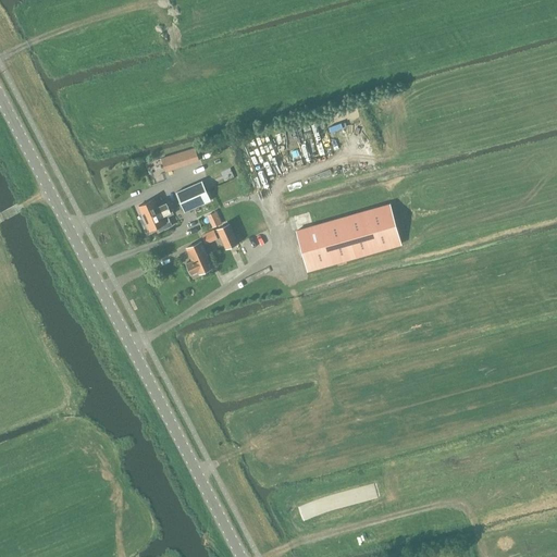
[(162,160),(165,172),(198,161),(194,149),(162,160)]
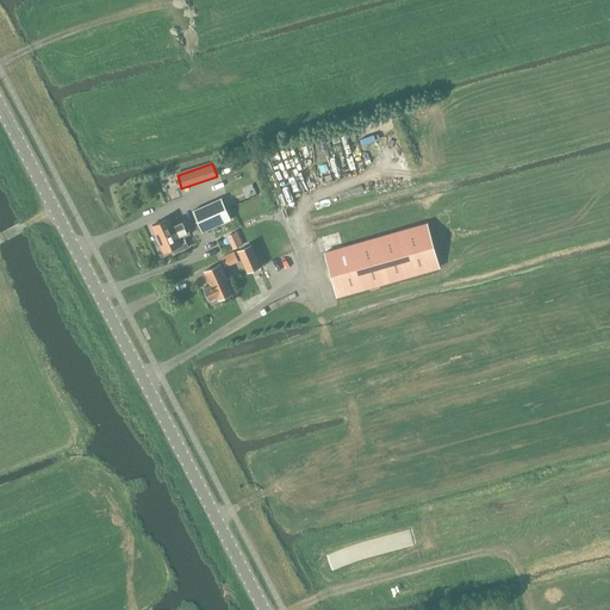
[(192,211),(197,222),(226,209),(222,198),(192,211)]
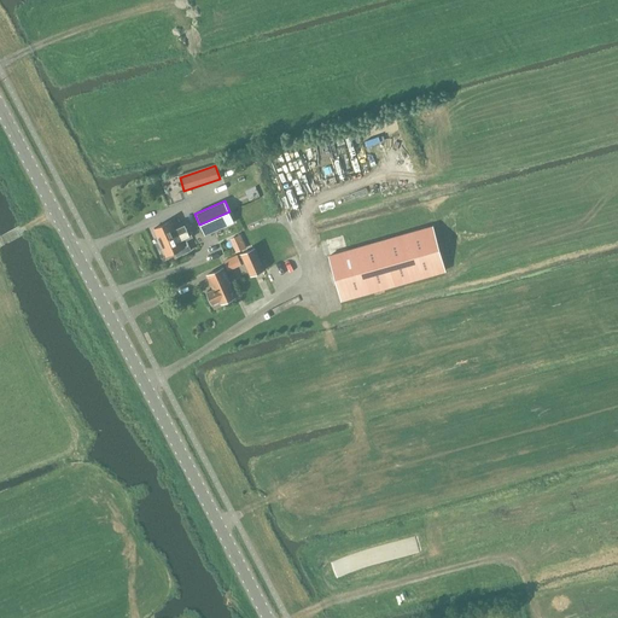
[(229,211),(199,225),(204,235),(234,221),(229,211)]
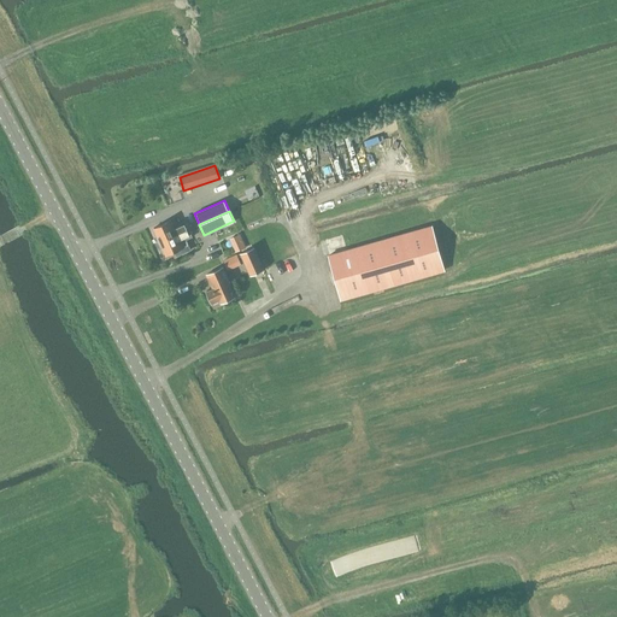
[(157,236),(160,242),(189,229),(187,224),(175,229),(170,221),(153,228),(154,230),(153,231),(156,235),(157,236)]
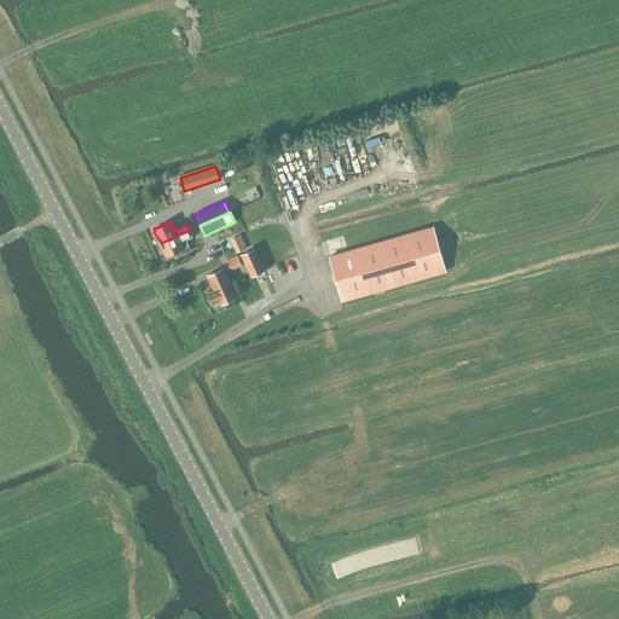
[(329,258),(342,302),(446,272),(434,227),(329,258)]
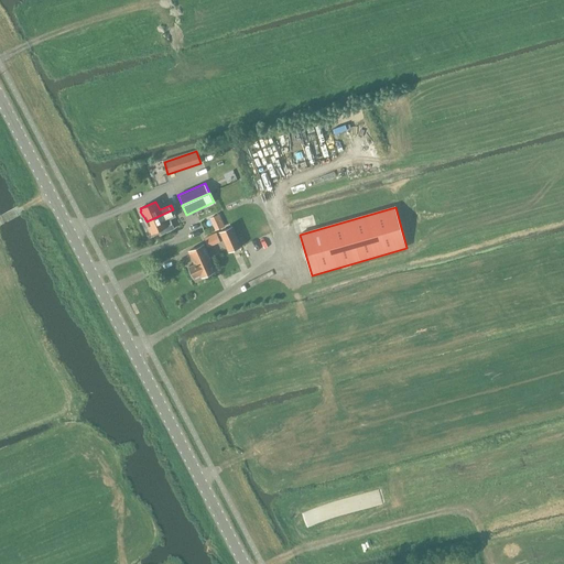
[(173,209),(147,221),(149,227),(148,228),(149,231),(151,231),(152,234),(167,227),(164,219),(170,217),(172,221),(177,219),(175,215),(173,209)]
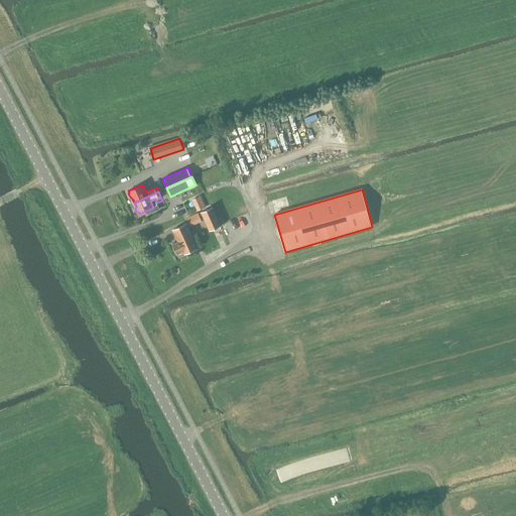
[(197,211),(207,206),(201,195),(191,200),(197,211)]
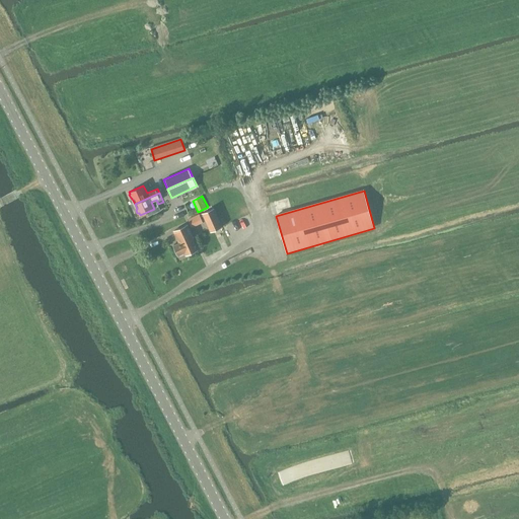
[(203,214),(211,232),(222,227),(213,209),(203,214)]
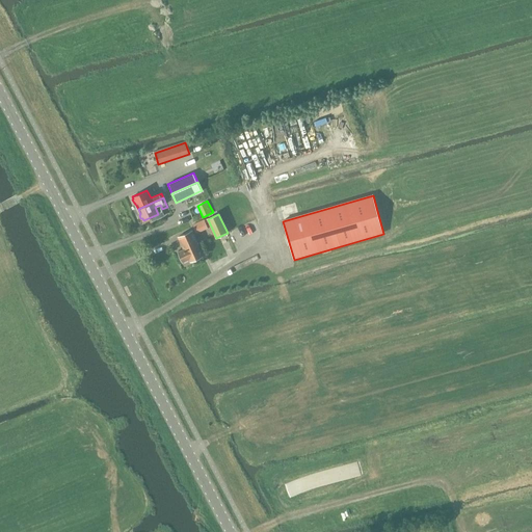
[(178,253),(182,262),(189,259),(190,262),(203,256),(196,243),(197,243),(192,231),(178,237),(184,249),(178,253)]
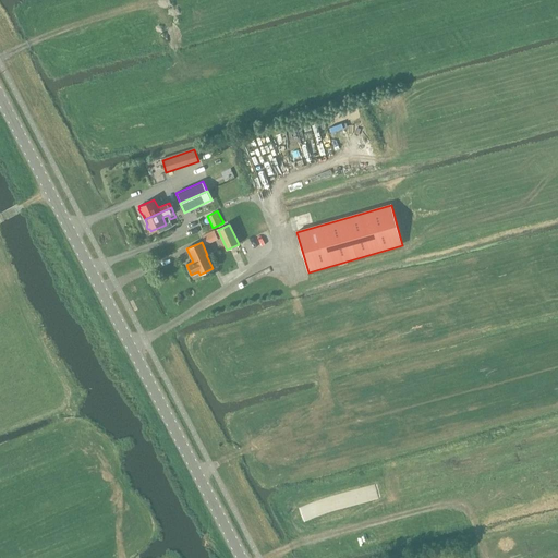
[(433,557),(431,548),(413,554),(414,557),(433,557)]
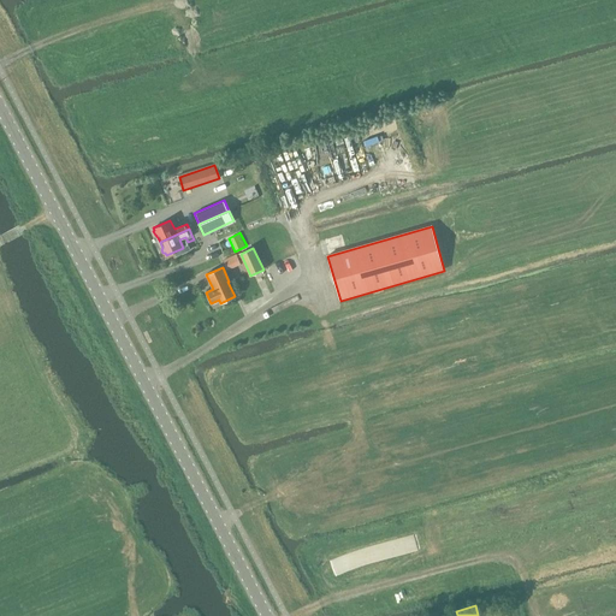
All buildings are outlined.
